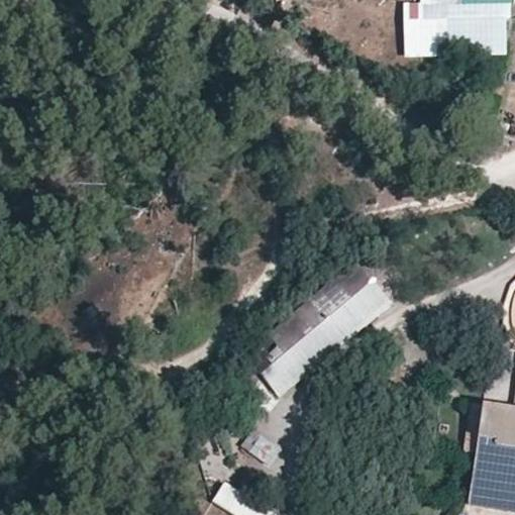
[(511,56),(510,0),(419,0),(420,6),(404,6),(407,57),(511,56)]
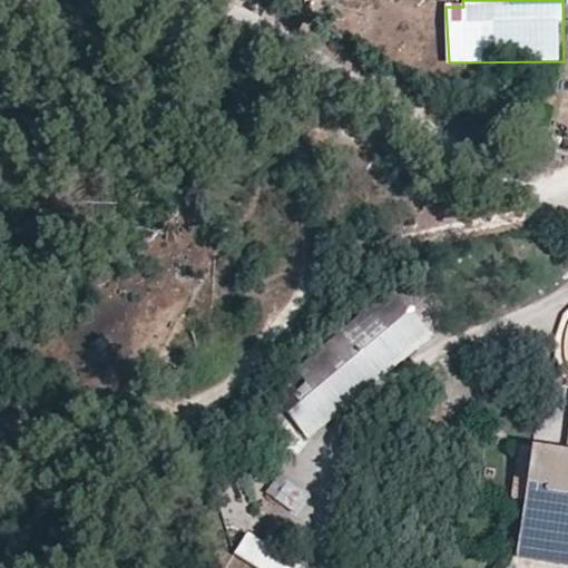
[(303,433),(431,327),(432,314),(428,295),(407,285),(394,285),(295,369),(305,381),(292,393),(299,402),(286,412),(303,433)]
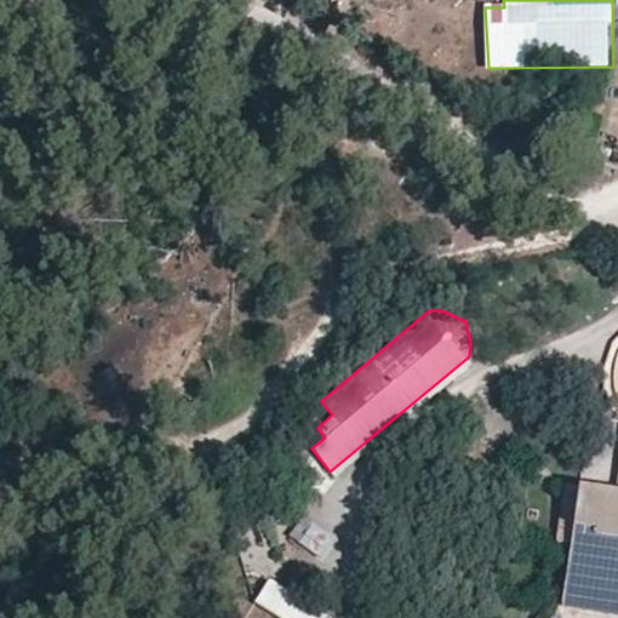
[(292,473),(316,497),(333,479),(309,455),(292,473)]
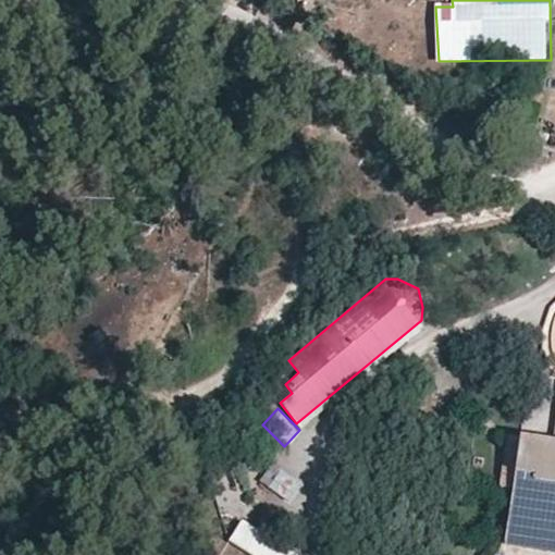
[(554,409),(551,442),(506,434),(497,485),(513,488),(509,504),(554,510),(554,409)]
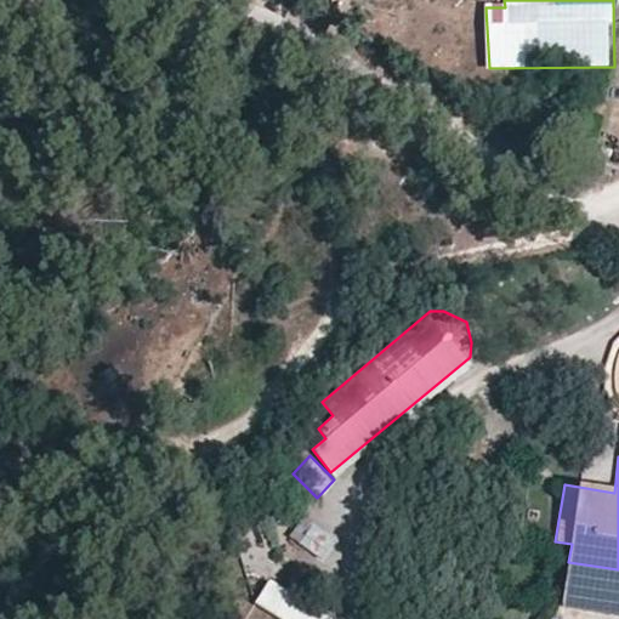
[(297,543),(312,523),(302,516),(288,534),(297,543)]
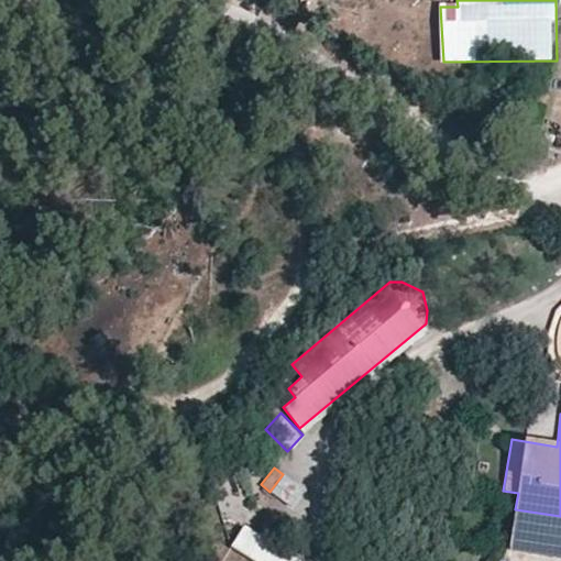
[(301,490),(283,474),(270,492),(289,506),(301,490)]
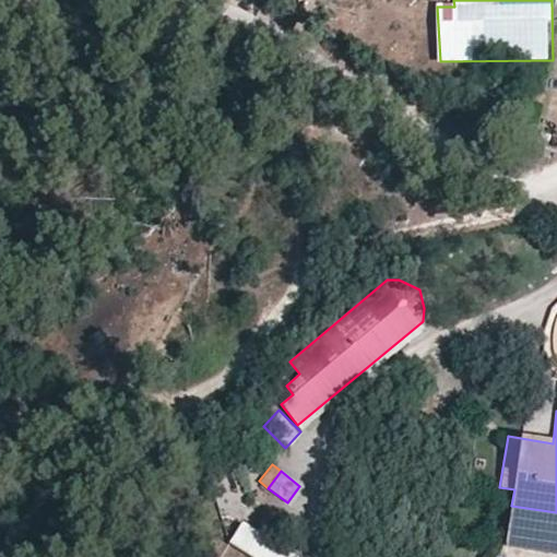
[(556,512),(511,506),(505,546),(556,554),(556,512)]
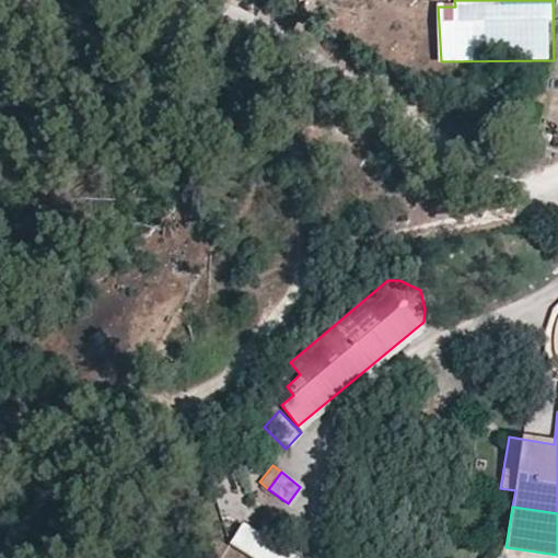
[(299,557),(242,522),(229,543),(252,557),(299,557)]
